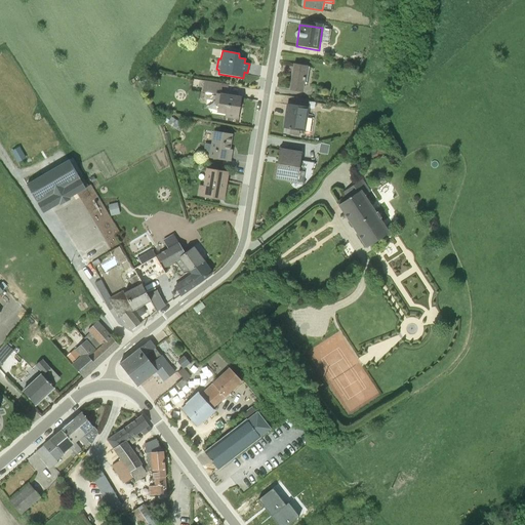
[(310,67),(293,64),(289,89),(304,91),(304,86),(307,86),(310,67)]
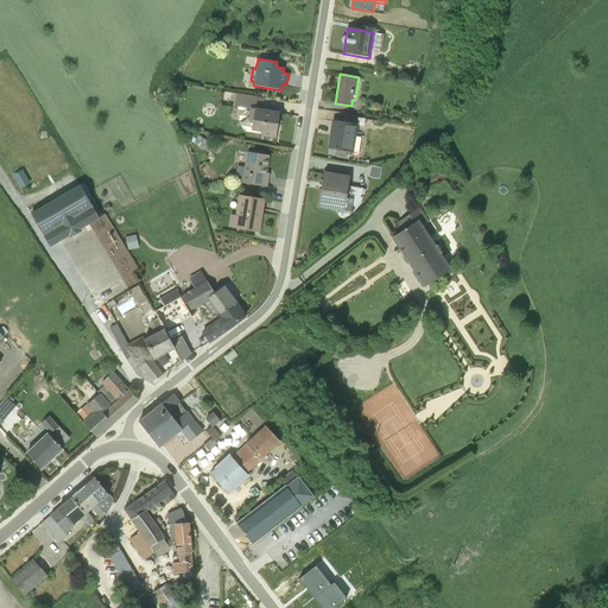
[(248,121),(253,121),(252,131),(260,132),(260,134),(274,137),(277,114),(257,111),(257,101),(264,102),(265,99),(236,93),(234,107),(249,109),(248,121)]
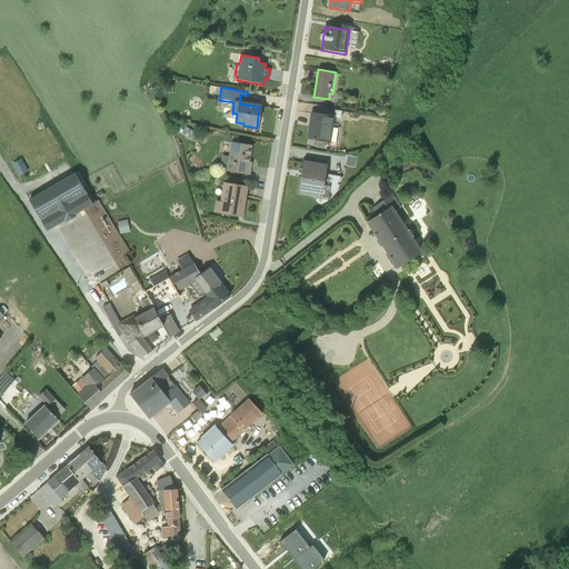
[(311,113),(308,138),(315,140),(313,147),(325,148),(326,142),(331,143),(335,117),(311,113)]
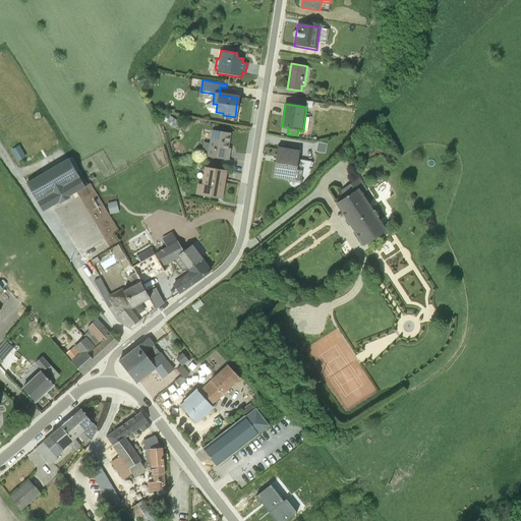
[(169,116),(165,122),(179,131),(183,124),(169,116)]
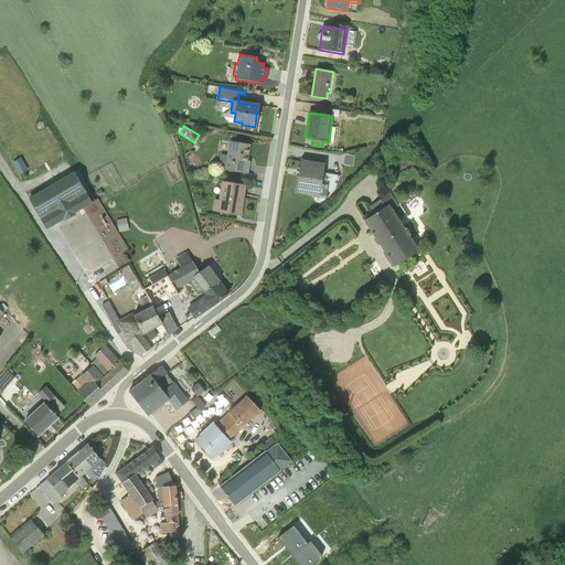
[(221,155),(217,168),(247,173),(249,161),(246,161),(249,146),(228,142),(227,156),(221,155)]
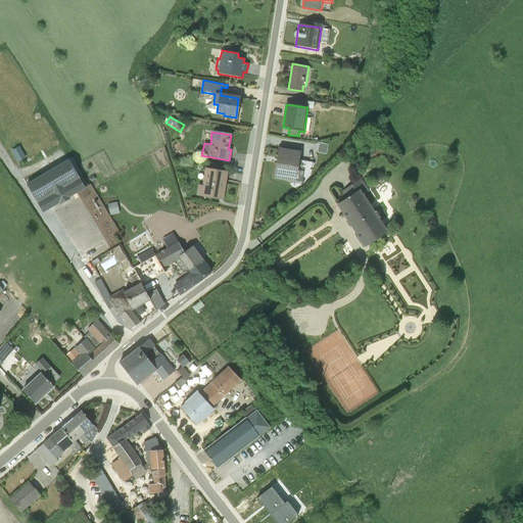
[(19,146),(10,151),(17,163),(26,158),(19,146)]
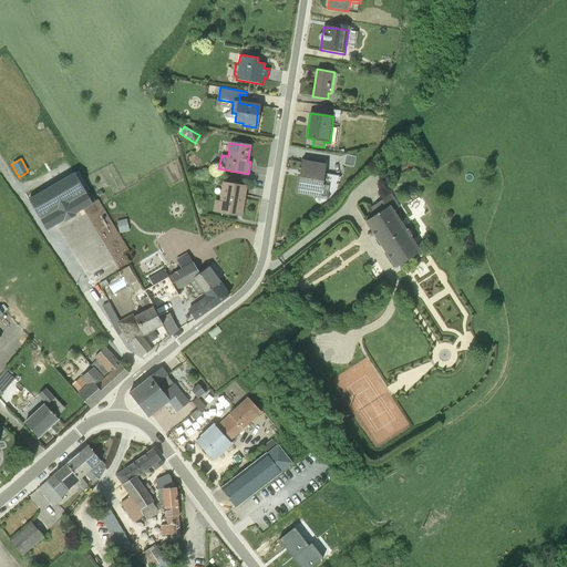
[(303,173),(301,193),(312,195),(312,197),(326,199),(330,197),(327,195),(329,186),(322,184),(326,165),(302,162),(301,172),(303,173)]
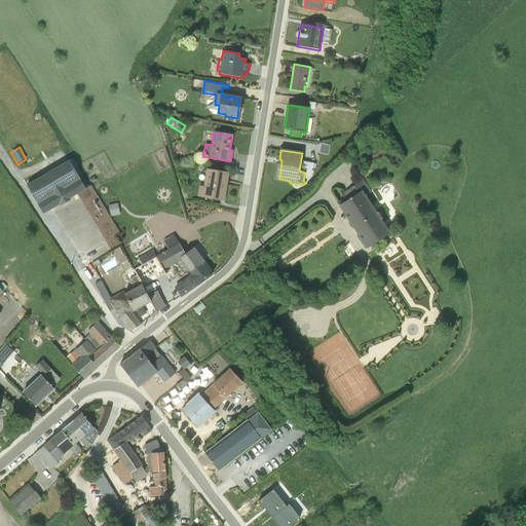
[(69,160),(26,184),(43,214),(60,204),(60,205),(71,199),(70,198),(85,189),(69,160)]
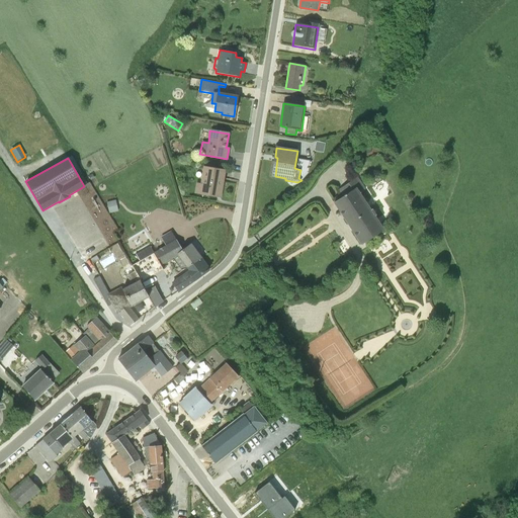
[(196,183),(194,192),(216,196),(217,191),(222,192),(225,170),(202,166),(199,183),(196,183)]
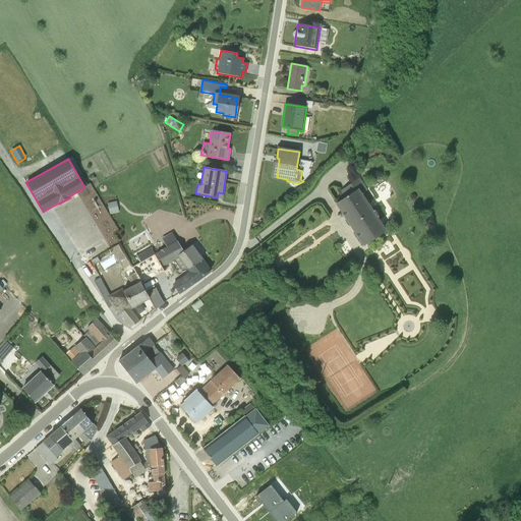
[(344,197),(335,204),(363,246),(387,231),(377,217),(379,216),(374,210),(373,211),(362,194),(367,190),(359,178),(340,190),(344,197)]
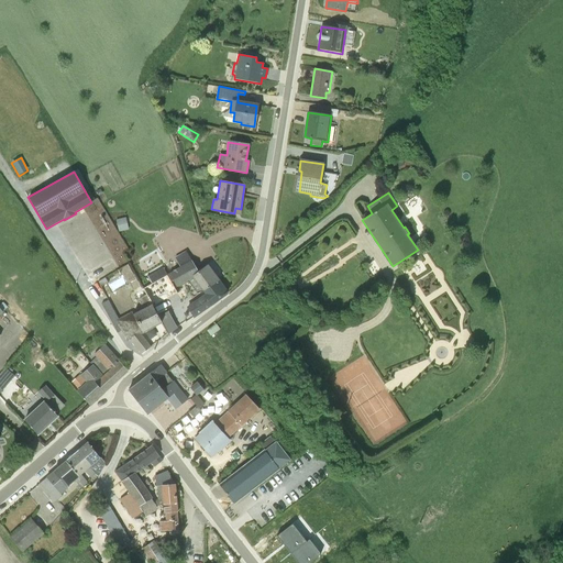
[(125,218),(116,220),(118,232),(129,230),(125,218)]
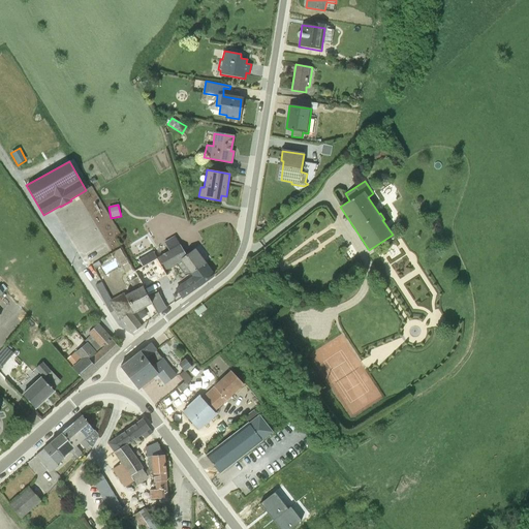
[(186,255),(175,237),(163,243),(168,250),(156,257),(164,271),(177,263),(184,274),(189,273),(206,263),(195,249),(186,255)]
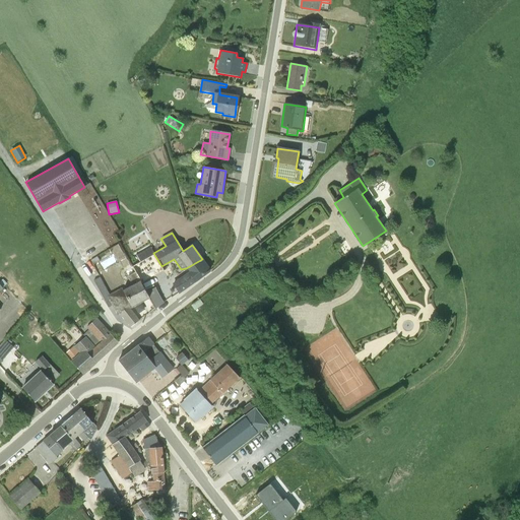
[(104,234),(87,243),(93,254),(110,245),(104,234)]
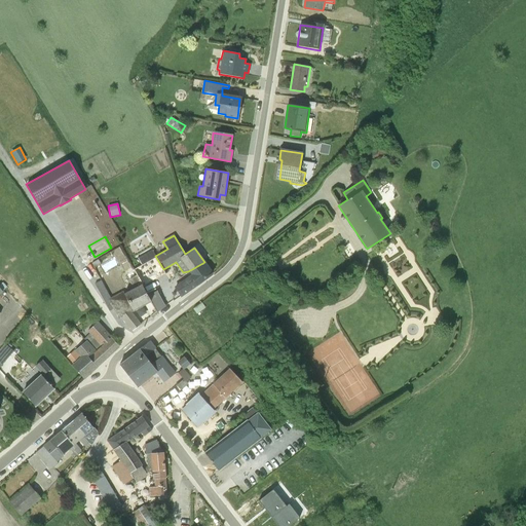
[(155,256),(152,251),(138,258),(141,264),(133,268),(142,284),(143,288),(156,280),(166,274),(163,269),(155,256)]
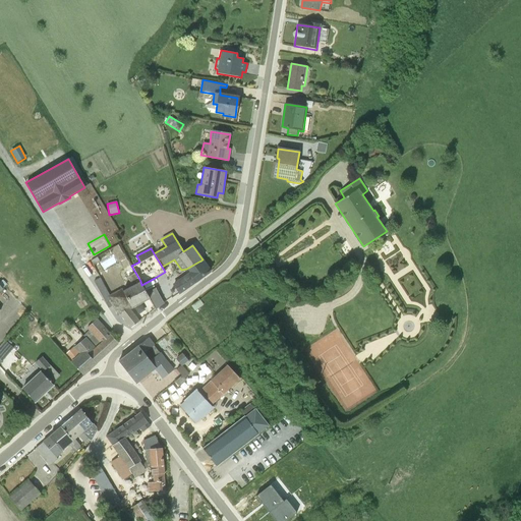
[(210,271),(203,259),(186,269),(188,272),(185,275),(184,275),(181,277),(182,278),(172,284),(179,293),(210,271)]
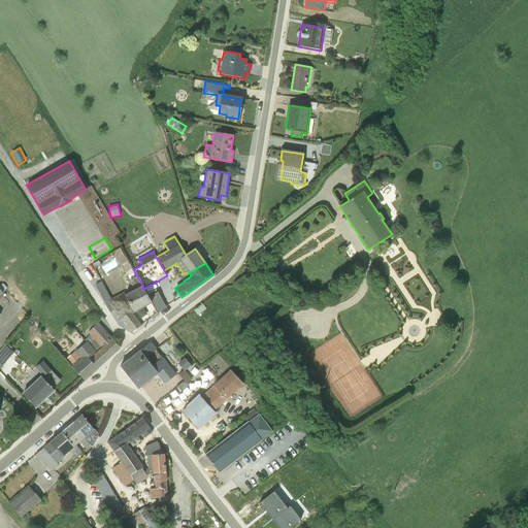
[(122,318),(133,332),(141,325),(132,314),(134,312),(125,294),(124,292),(111,299),(101,281),(95,285),(109,312),(113,309),(119,320),(122,318)]
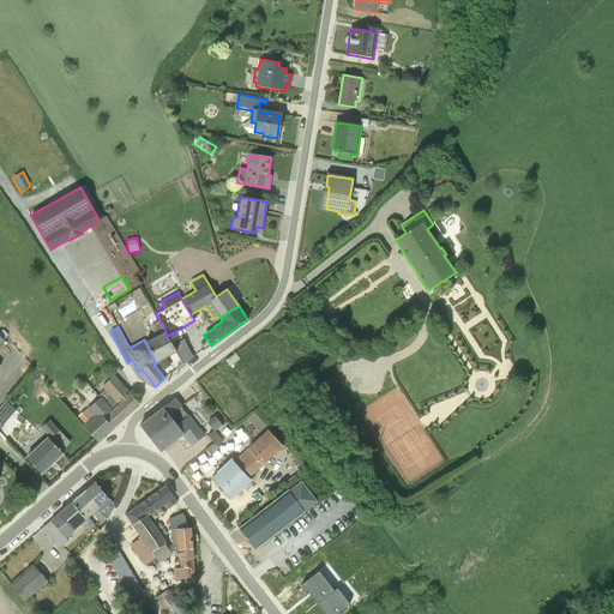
[(167,336),(166,331),(145,342),(156,363),(176,351),(182,365),(193,356),(184,339),(186,338),(185,333),(182,327),(167,336)]
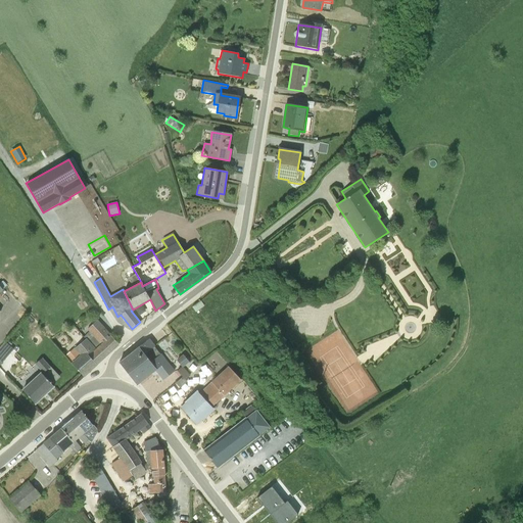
[(84,376),(120,343),(97,320),(87,329),(89,331),(84,336),(86,339),(75,348),(81,355),(72,364),(84,376)]
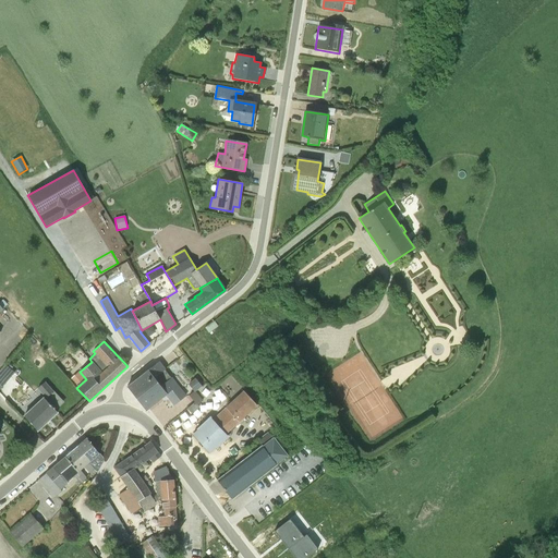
[(166,395),(177,387),(173,381),(171,384),(156,364),(126,387),(146,411),(166,395)]
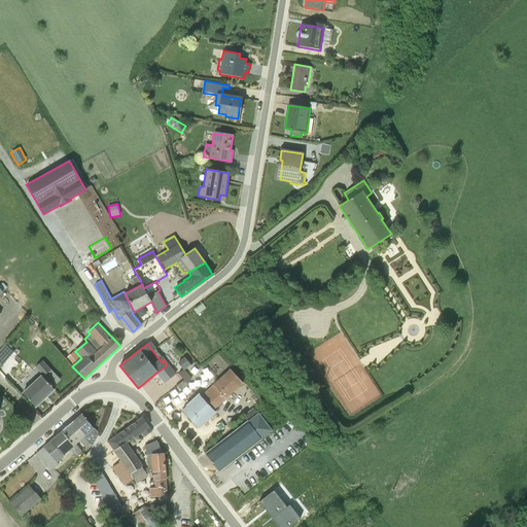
[(5,345),(0,350),(0,365),(1,366),(13,352),(5,345)]
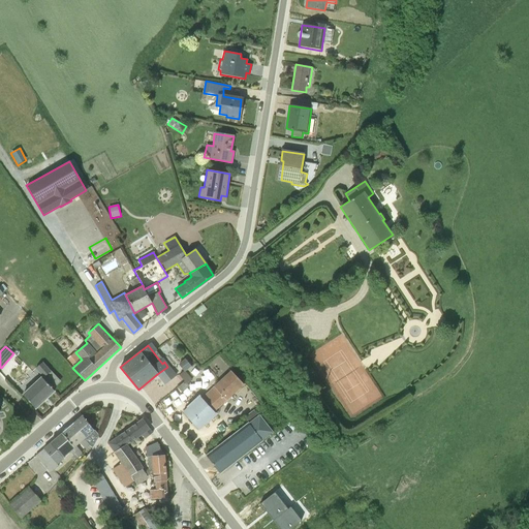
[(185,359),(179,364),(184,371),(191,366),(185,359)]
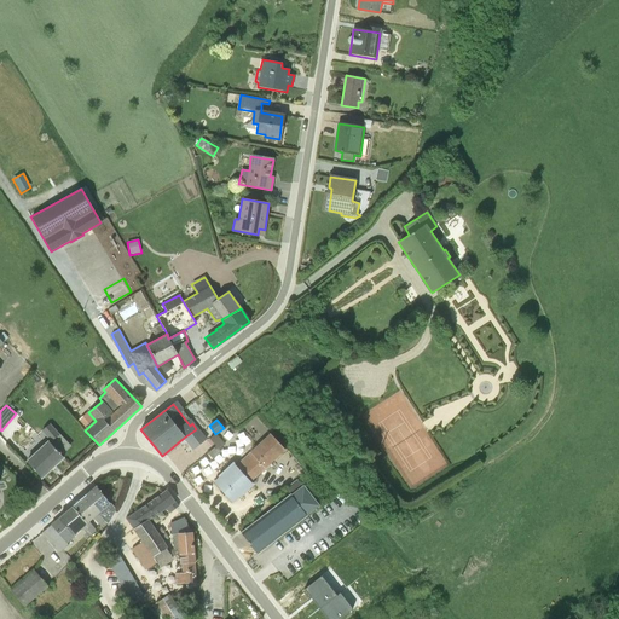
[(27,462),(42,478),(64,457),(61,455),(70,446),(48,423),(41,431),(50,440),(27,462)]
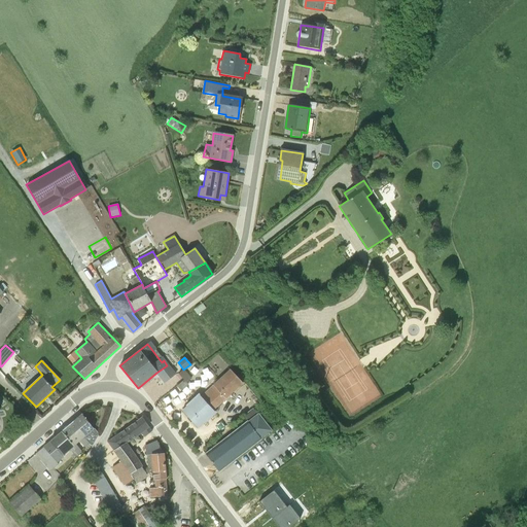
[(167,365),(156,373),(164,382),(176,373),(169,363),(167,365)]
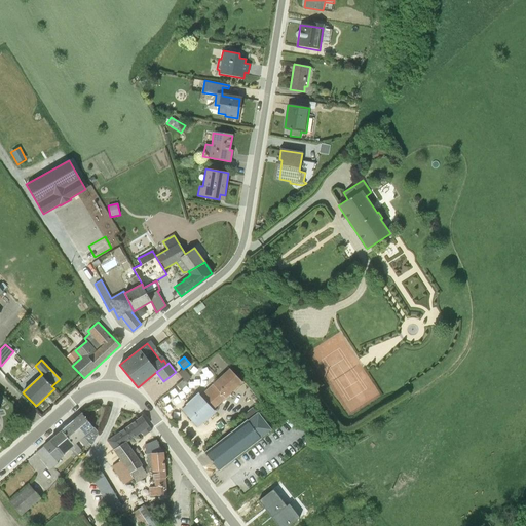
[(187,405),(182,410),(197,426),(202,422),(203,422),(215,411),(213,409),(242,382),(229,368),(200,396),(198,392),(186,404),(187,405)]
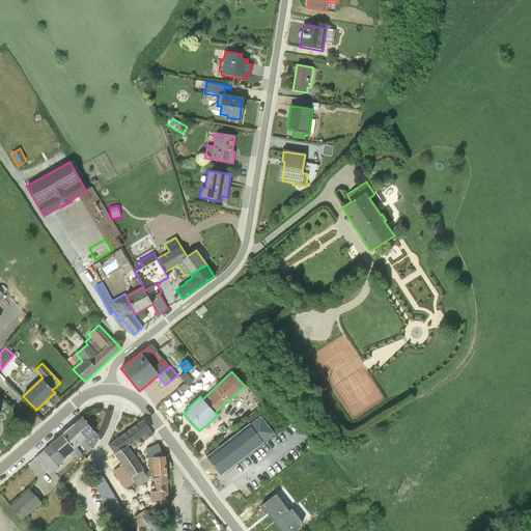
[(185,383),(178,389),(182,394),(189,388),(188,386),(193,381),(186,372),(185,373),(184,372),(179,376),(185,383)]
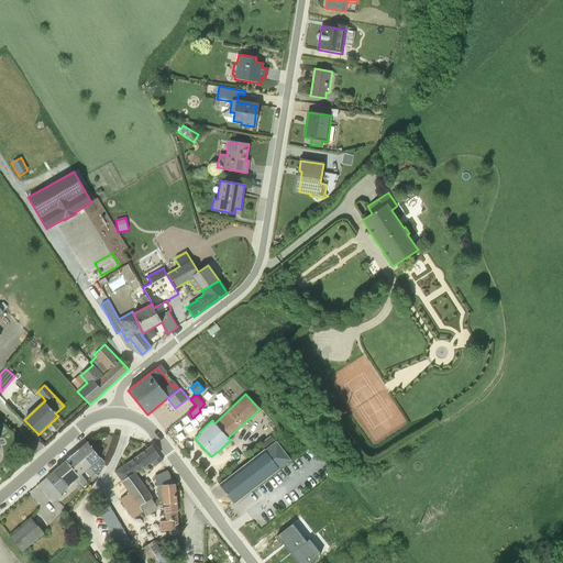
[(263,450),(274,441),(273,440),(271,435),(258,444),(263,450)]
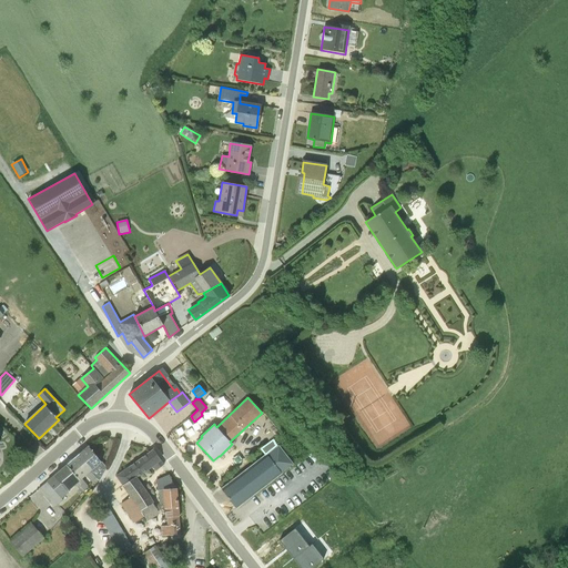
[(276,445),(265,454),(221,488),(236,508),(293,464),(279,444),(276,445)]
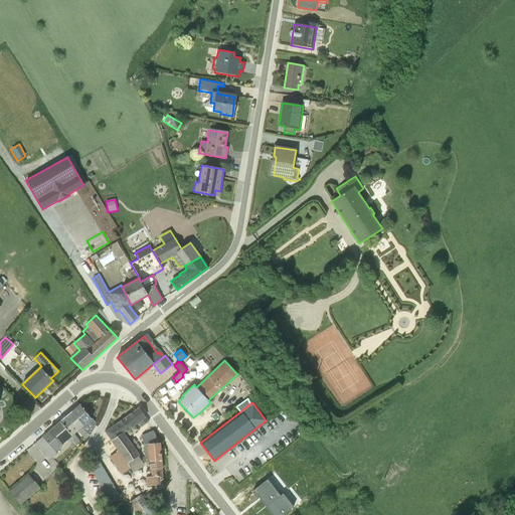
[(72,411),(83,425),(82,427),(88,434),(91,436),(97,423),(80,404),(72,411)]
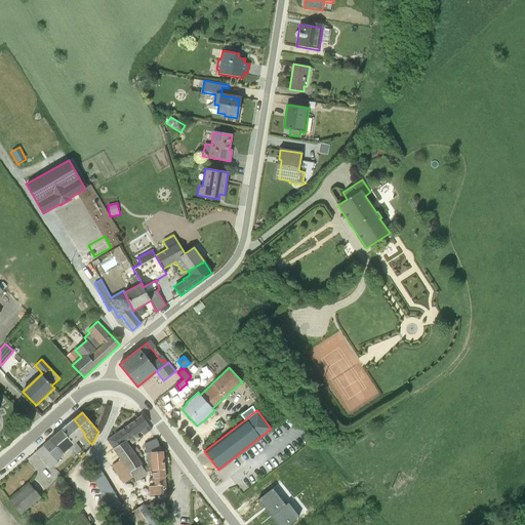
[(128,440),(136,434),(140,432),(144,435),(152,430),(142,415),(107,440),(120,459),(111,466),(123,483),(132,477),(136,482),(146,474),(145,471),(142,465),(143,465),(126,441),(128,440)]
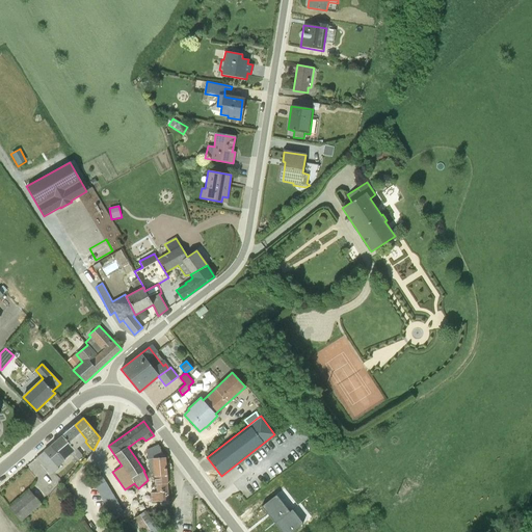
[(75,425),(62,435),(74,450),(77,448),(80,446),(86,452),(90,448),(85,442),(86,440),(75,425)]
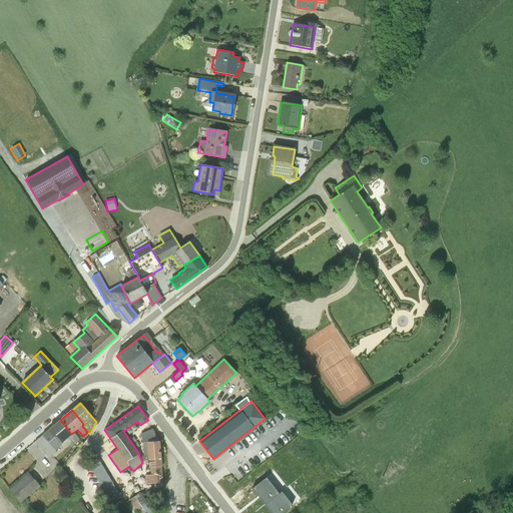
[(60,420),(34,441),(48,459),(57,452),(56,450),(63,445),(61,444),(68,438),(74,445),(80,440),(74,432),(71,434),(60,420)]
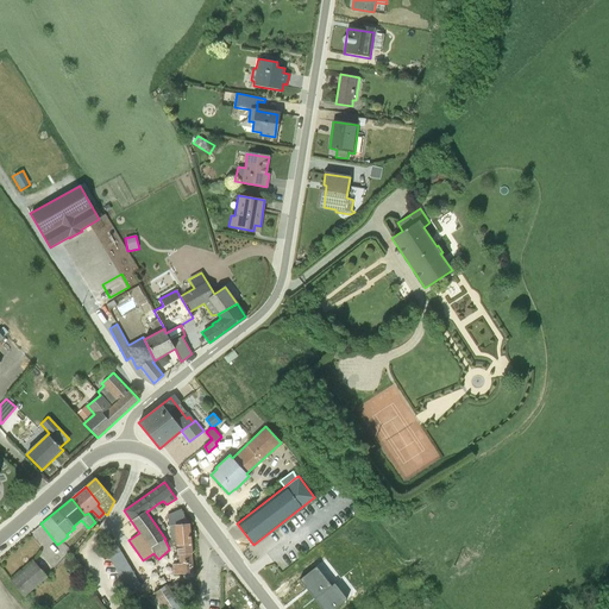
[(158,503),(149,510),(152,516),(162,508),(158,503)]
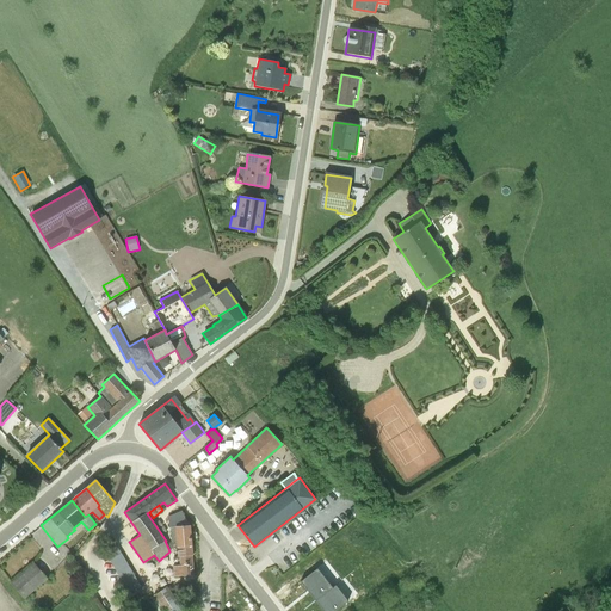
[(181,511),(167,518),(171,528),(171,542),(177,542),(177,556),(179,556),(179,566),(173,566),(173,576),(193,575),(192,555),(190,525),(185,519),(181,511)]
